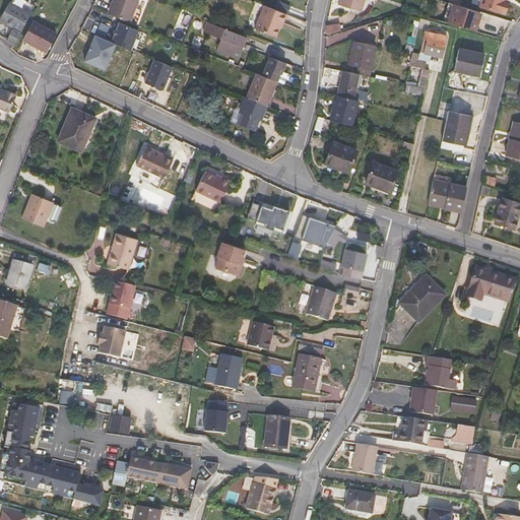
[(113,0),(114,0),(109,13),(128,21),(134,7),(136,0),(113,0)]
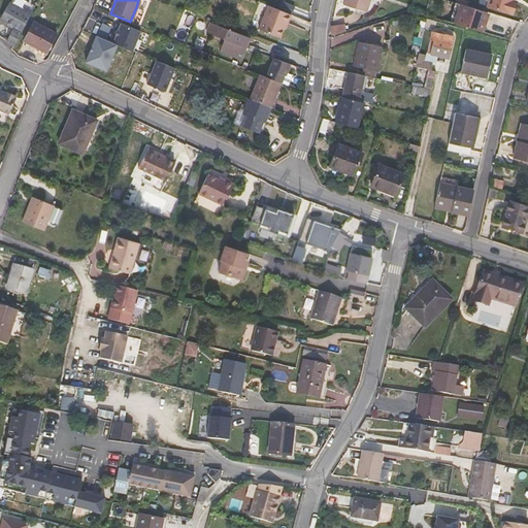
[(283,0),(276,0),(274,7),(290,13),(293,4),(283,0)]
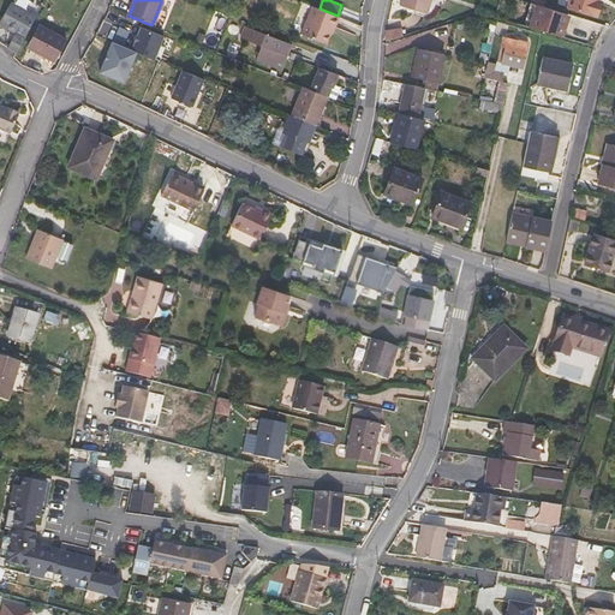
[(402,0),(401,6),(425,13),(429,0),(402,0)]
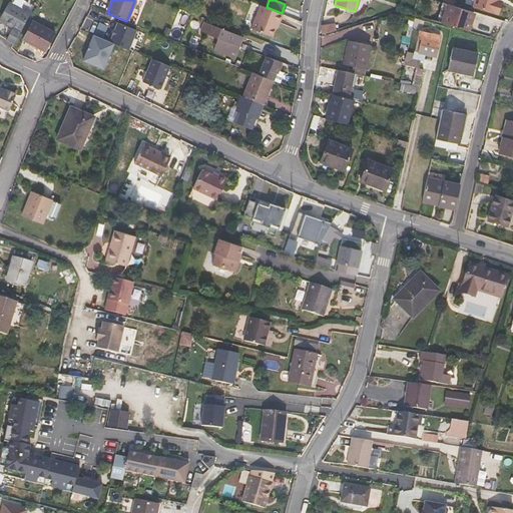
[(475,0),(474,4),(495,11),(498,0),(475,0)]
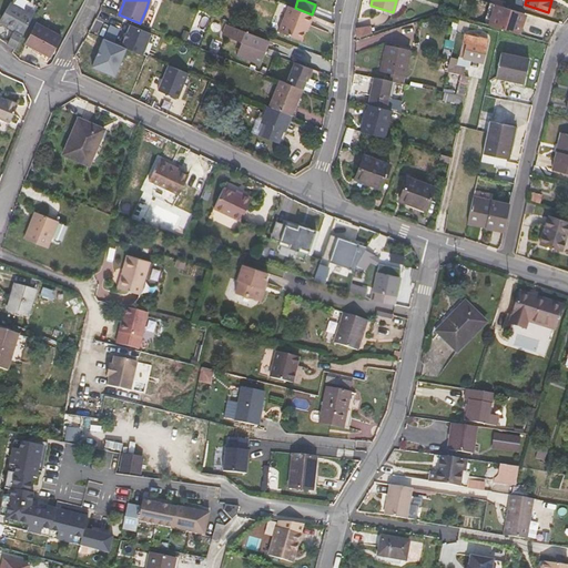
[(0,22),(14,31),(7,44),(14,49),(34,13),(12,1),(0,20),(0,22)]
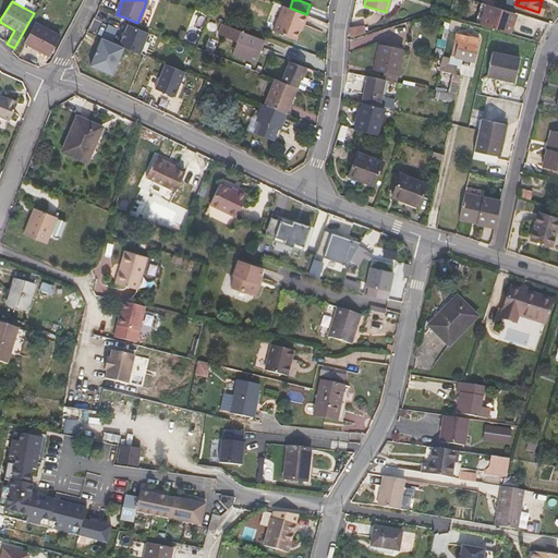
[(507,33),(513,12),(485,3),(477,24),(507,33)]
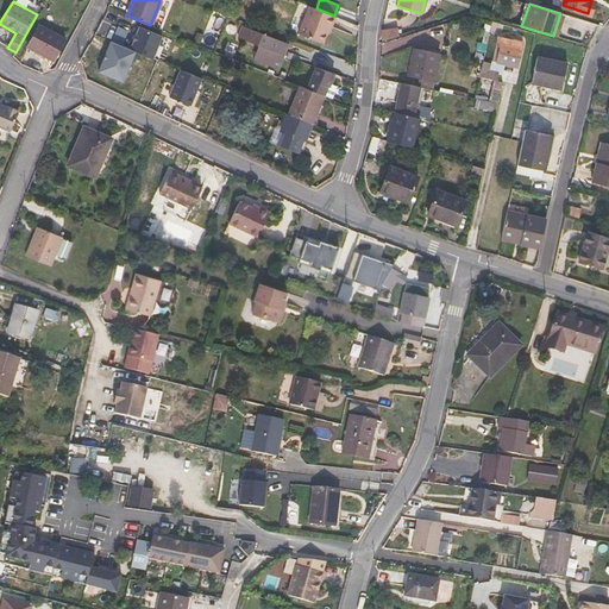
[(330,25),(334,16),(316,8),(308,5),(297,32),(321,42),(326,31),(328,25),(330,25)]
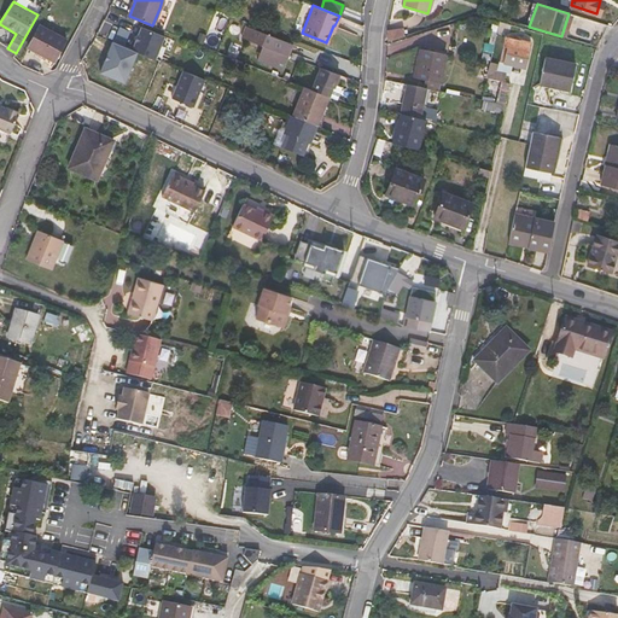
[(168,12),(159,9),(152,25),(161,29),(168,12)]
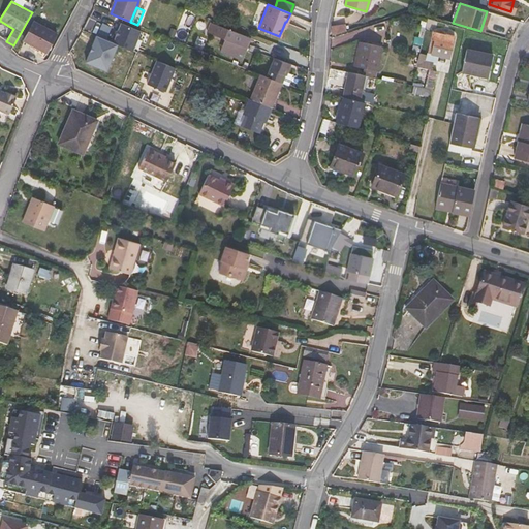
[(57,34),(34,22),(25,40),(47,53),(57,34)]
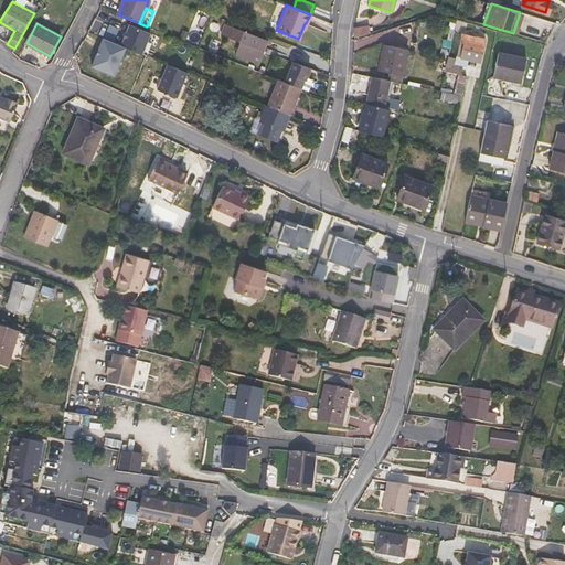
[(118,28),(108,24),(103,38),(113,42),(118,28)]
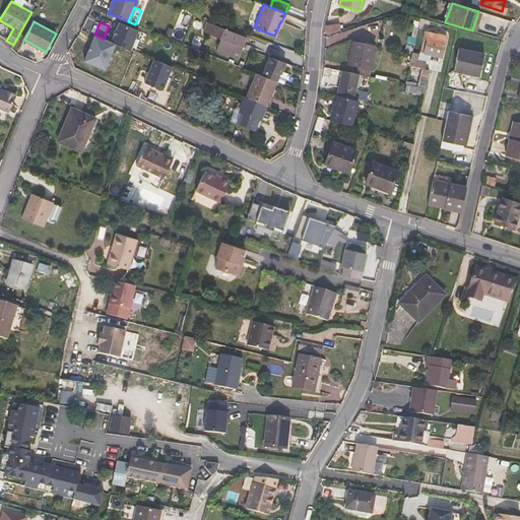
[(138,30),(119,22),(116,28),(113,35),(114,35),(111,42),(130,50),(138,30)]
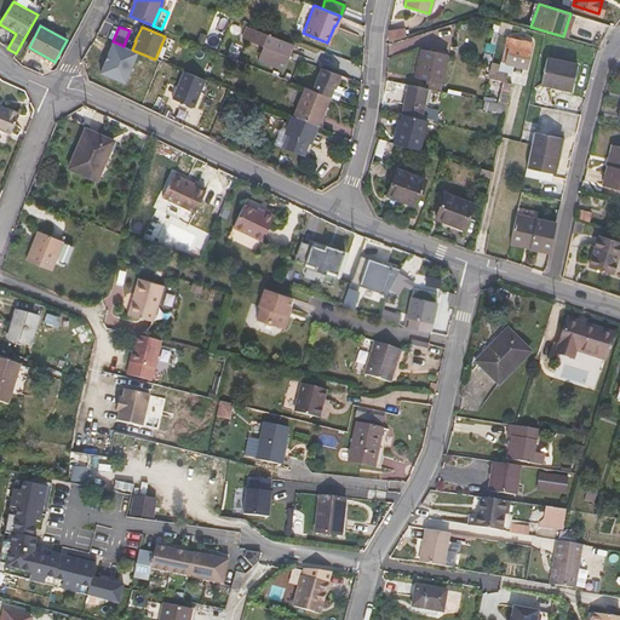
[(263,46),(258,61),(283,70),(293,45),(246,27),(242,38),(263,46)]
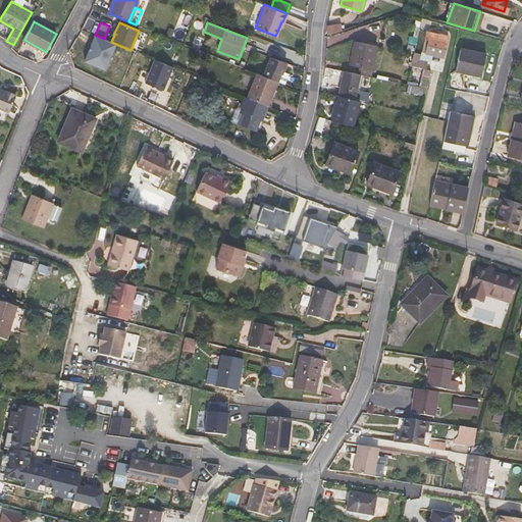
[(341,31),(337,22),(327,25),(325,35),(327,36),(341,31)]
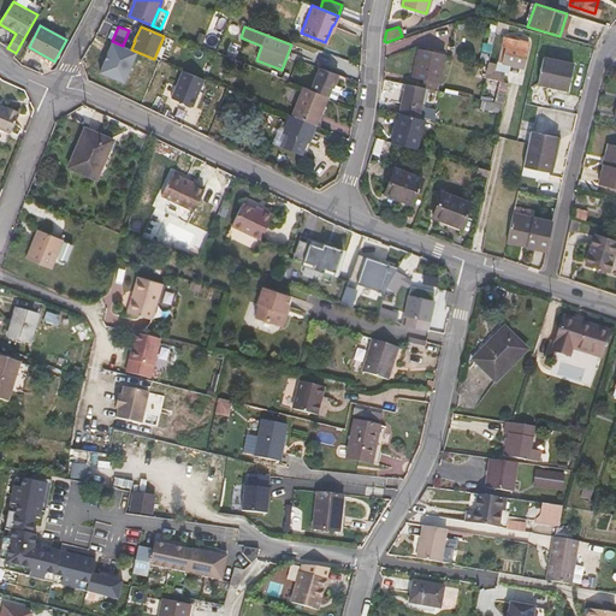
[(504,36),(502,45),(505,46),(510,47),(507,63),(522,67),(528,41),(520,39),(520,41),(504,36)]
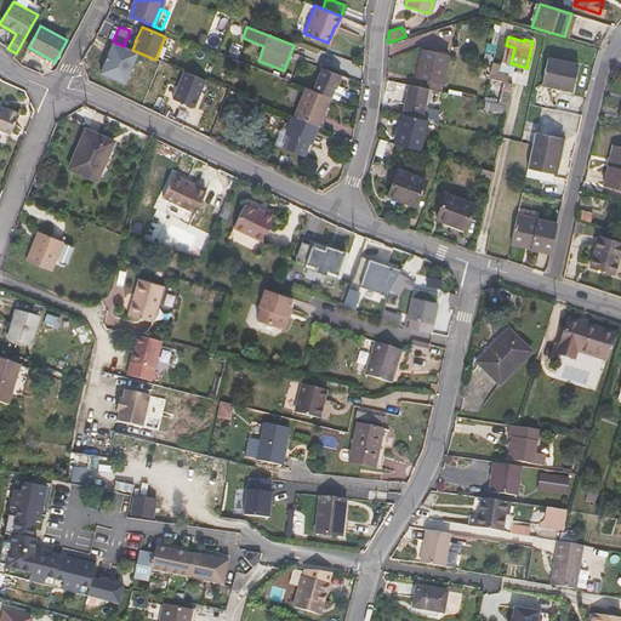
[(124,46),(113,41),(101,69),(124,80),(137,51),(132,50),(124,46)]
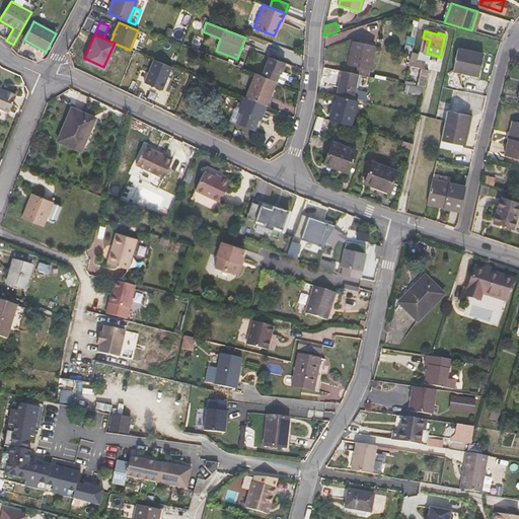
[(348,65),(356,67),(355,73),(358,74),(369,76),(375,46),(353,41),(348,65)]
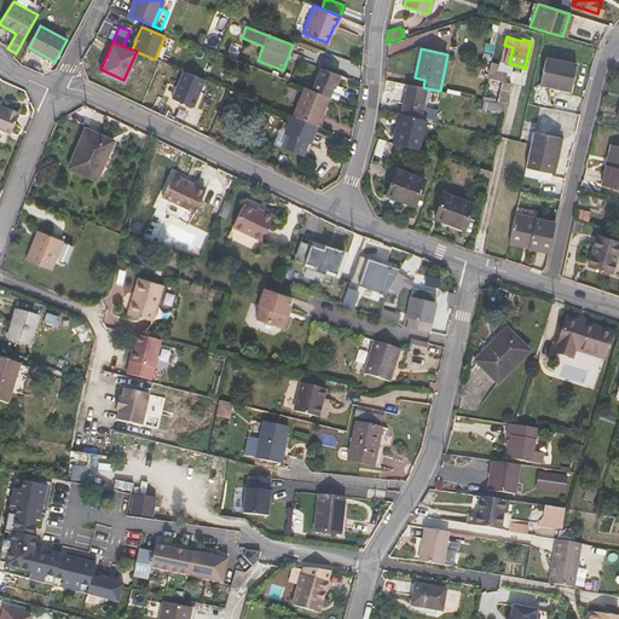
[(539,84),(550,86),(570,91),(576,65),(545,58),(539,84)]
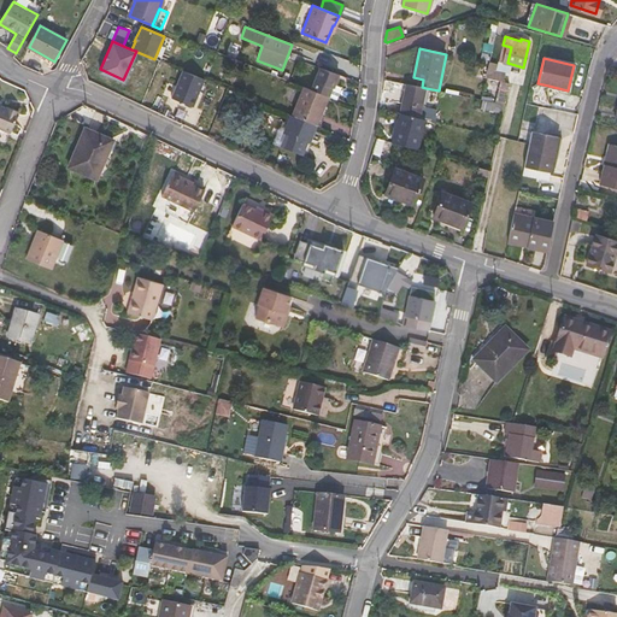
[(495,71),(497,64),(489,62),(486,78),(501,82),(504,74),(495,71)]
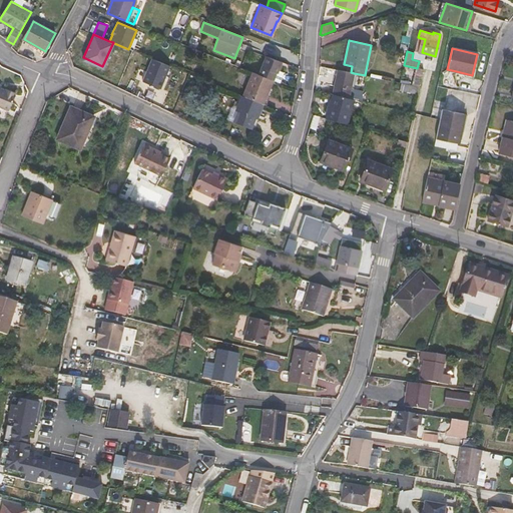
[(282,62),(266,56),(260,74),(273,80),(276,71),(278,71),(279,68),(282,62)]
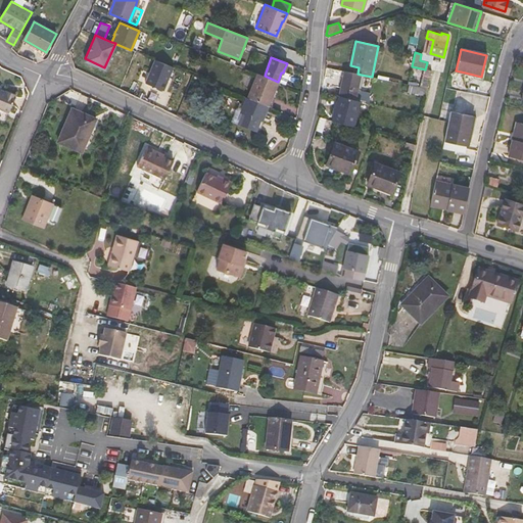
[(164,88),(173,67),(155,60),(147,81),(164,88)]
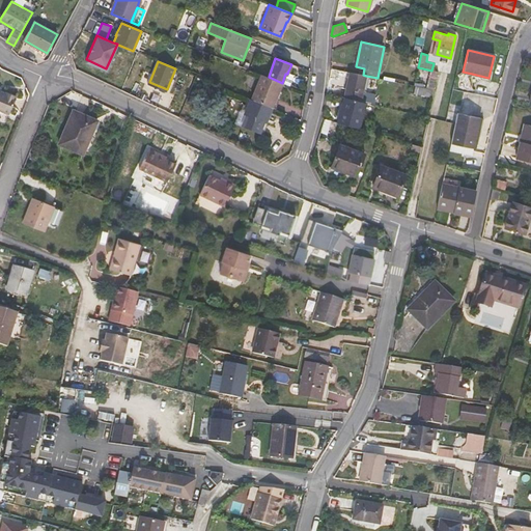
[(285,74),(282,83),(291,86),(296,74),(288,71),(287,74),(285,74)]
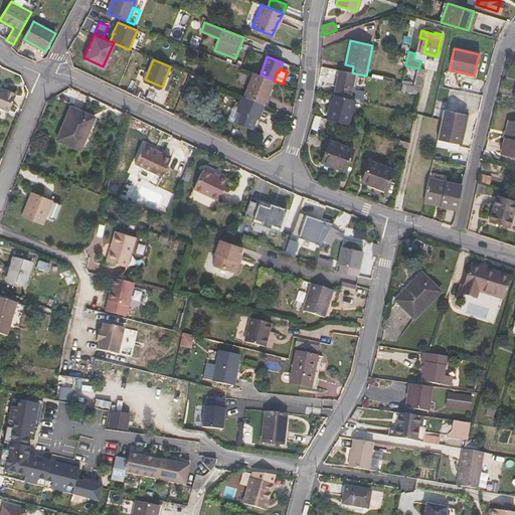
[(352,72),(339,70),(333,95),(350,97),(355,73),(352,72)]
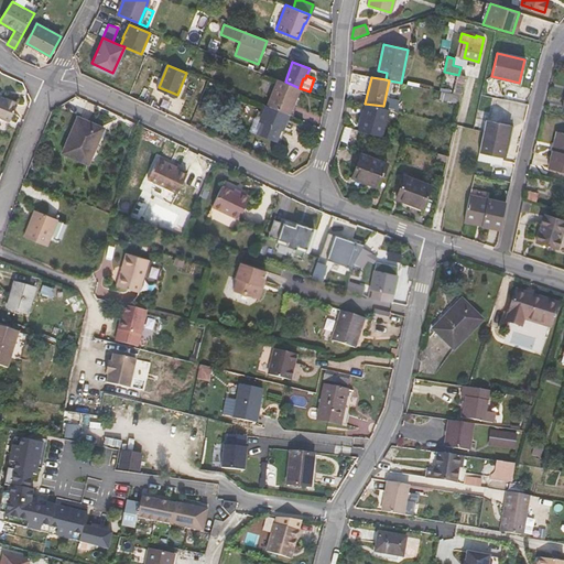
[(285,82),(278,79),(268,106),(288,114),(290,115),(300,88),(285,82)]
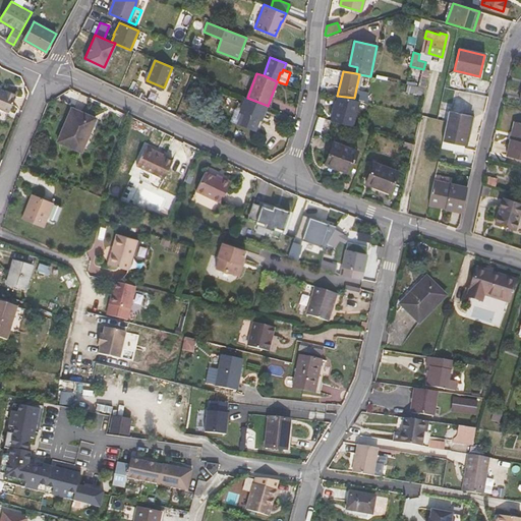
[(428,76),(421,75),(419,87),(426,88),(428,76)]
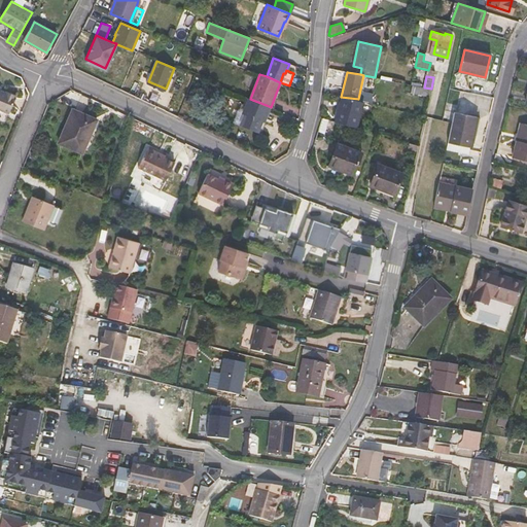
[(413,85),(412,93),(429,97),(431,89),(424,88),(413,85)]
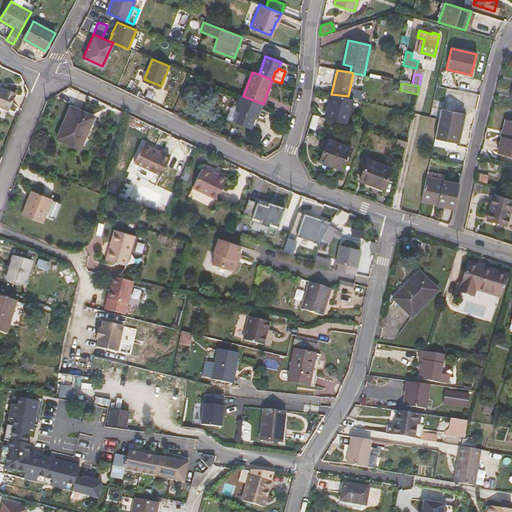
[(0,106),(2,107),(9,111),(15,95),(7,91),(1,88),(0,88),(0,106)]
